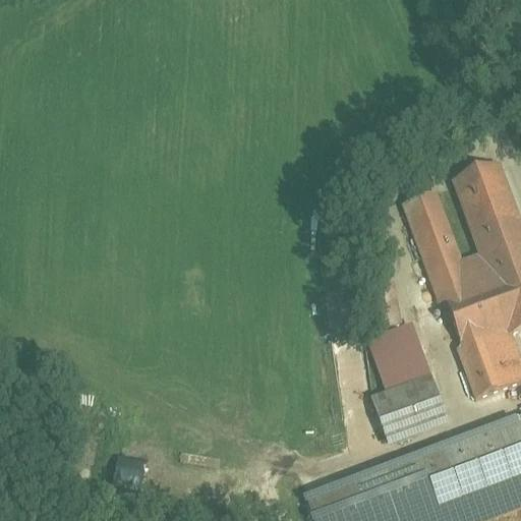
[(483,261),(464,268),(438,196),(403,210),(444,320),(451,317),(463,352),(458,354),(476,404),(520,387),(520,362),(512,338),(520,334),(520,225),(501,171),(456,187),(483,261)]
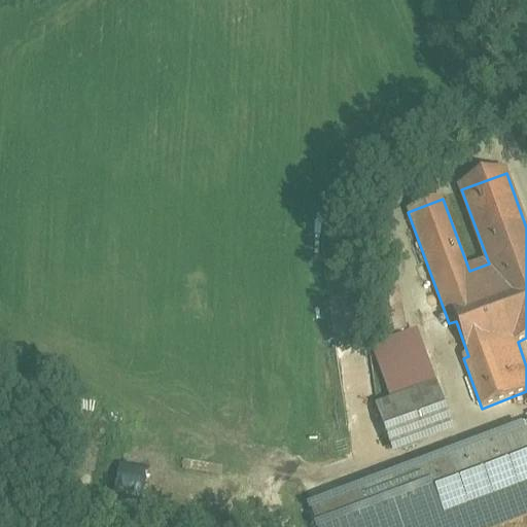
[(397,291),(378,294),(387,339),(407,336),(397,291)]
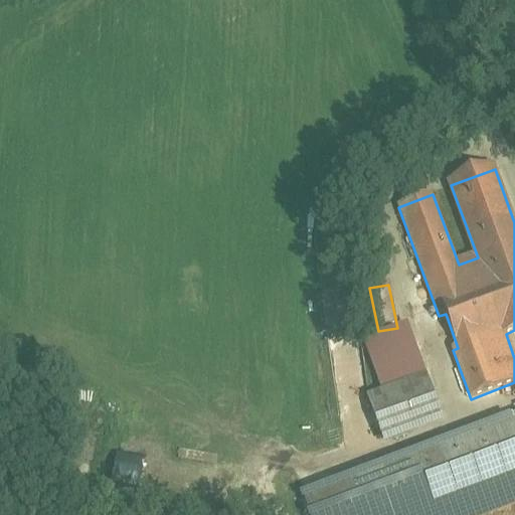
[(410,337),(381,347),(393,378),(421,368),(410,337)]
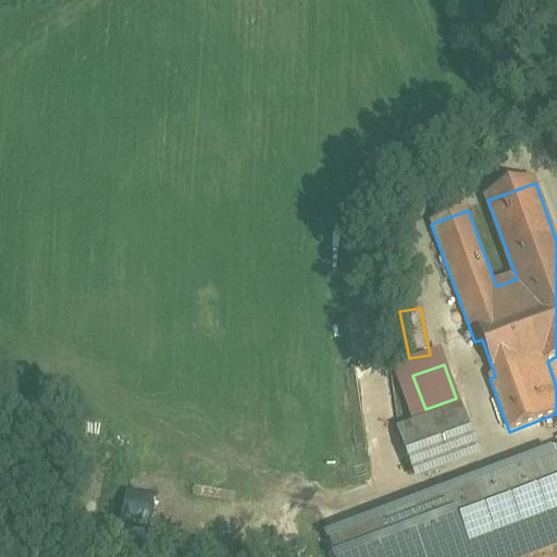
[(462,409),(399,432),(412,468),(475,445),(462,409)]
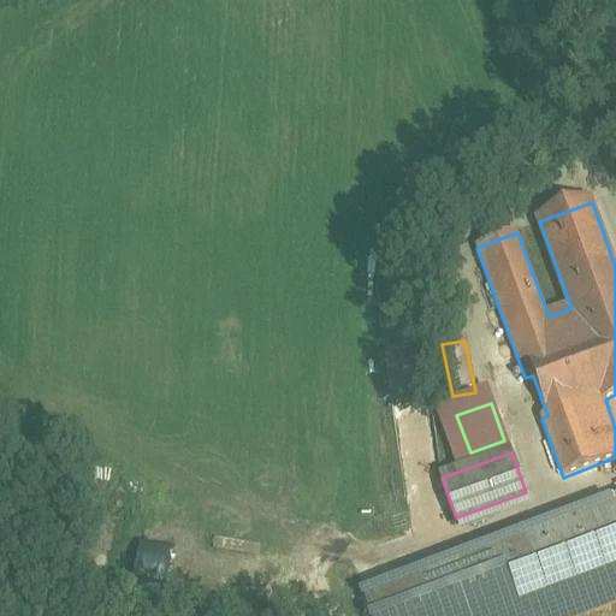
[(615,473),(369,566),(388,615),(408,615),(480,590),(490,615),(514,615),(615,578),(615,473)]
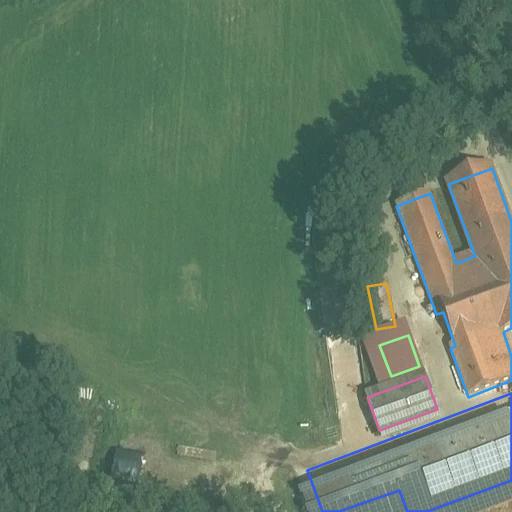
[(192,491),(196,464),(122,453),(118,481),(192,491)]
